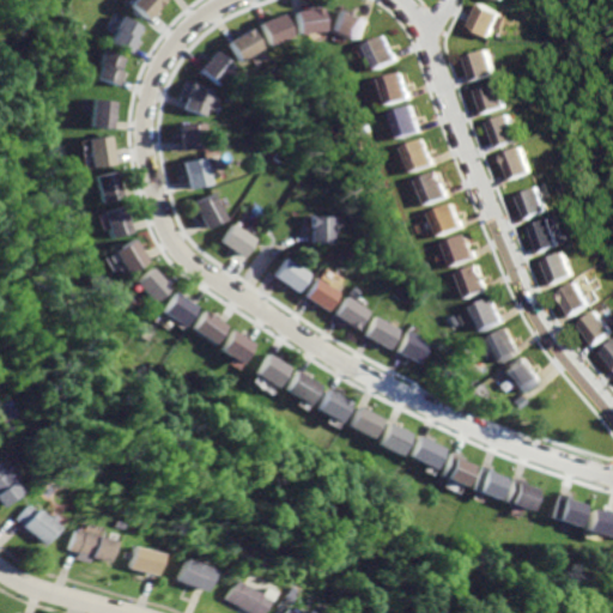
[(135,0),(132,5),(149,19),(165,0),(135,0)]
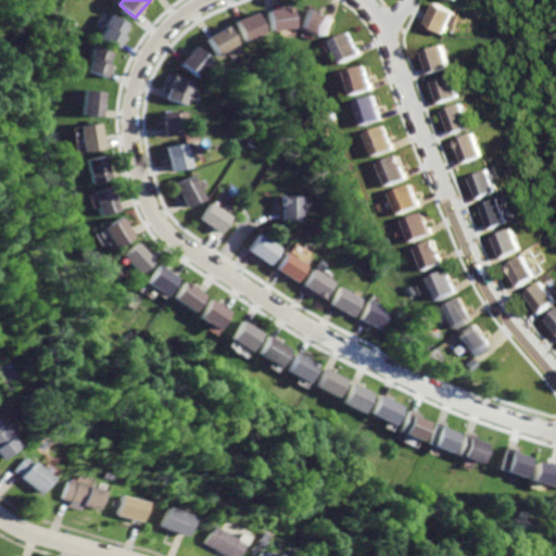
[(439,2),(428,23),(446,33),(457,13),(439,2)]
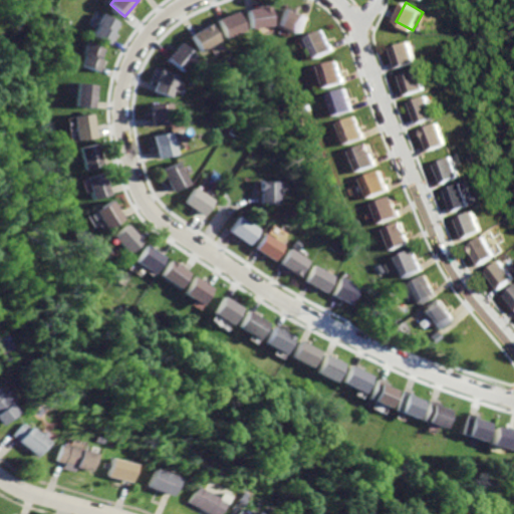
[(270,5),(272,24),(251,27),(249,9),(270,5)]
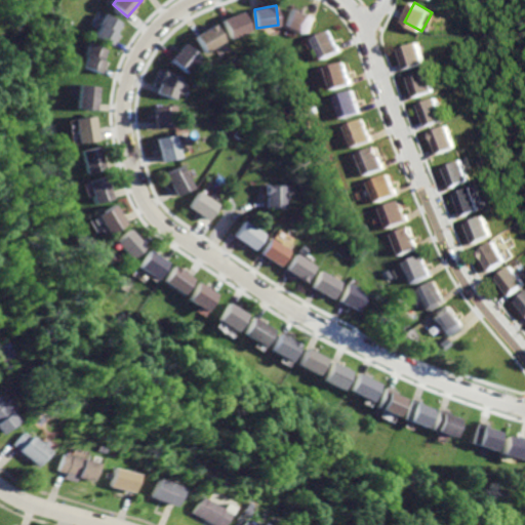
[(291,7),(284,25),(306,33),(313,16),(291,7)]
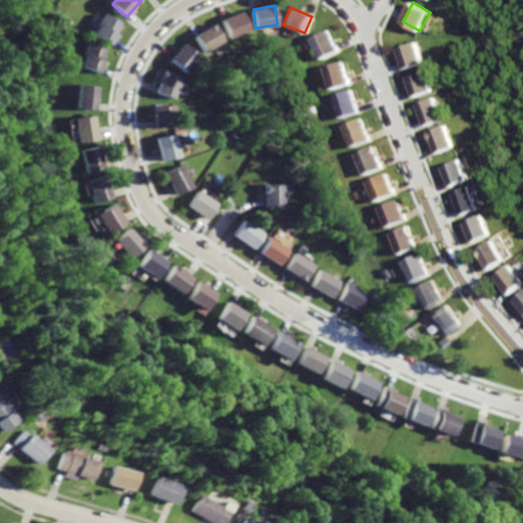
[(241,10),(222,18),(230,37),(249,29),(241,10)]
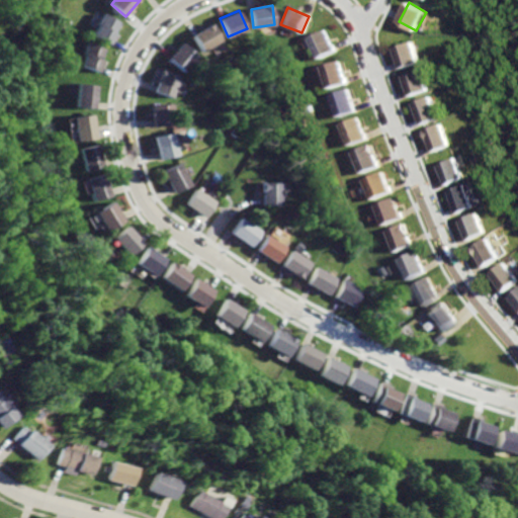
[(105,13),(94,34),(109,42),(120,21),(105,13)]
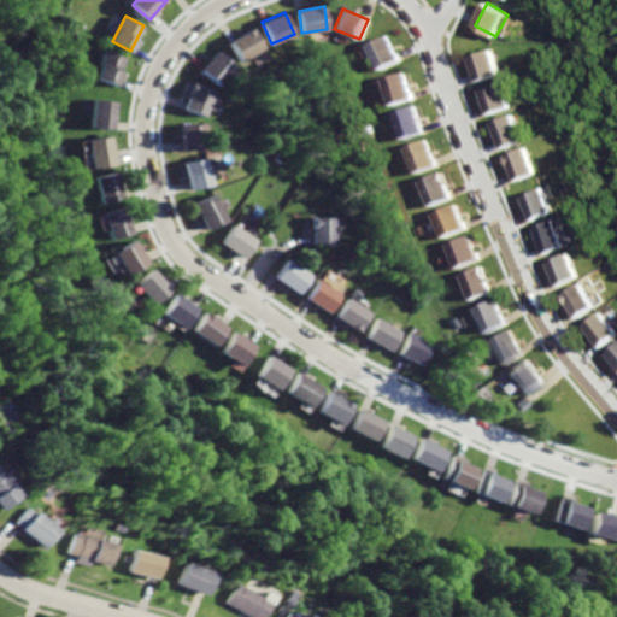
[(252,27),(229,40),(240,59),(264,46),(252,27)]
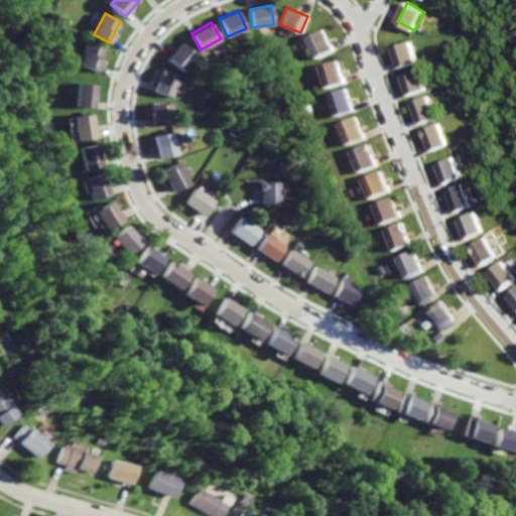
[(324,29),(307,38),(318,58),(336,50),(324,29)]
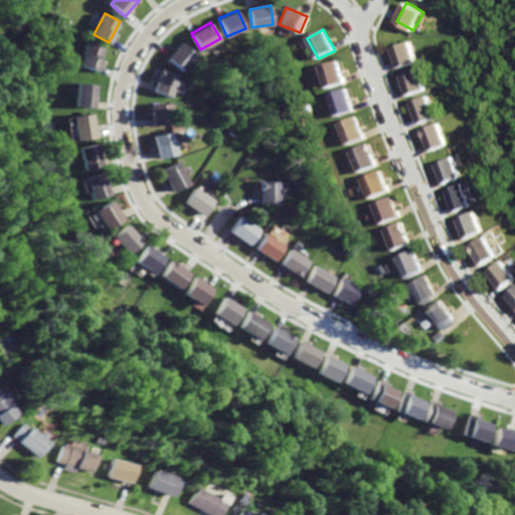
[(88,41),(79,64),(98,70),(106,47),(88,41)]
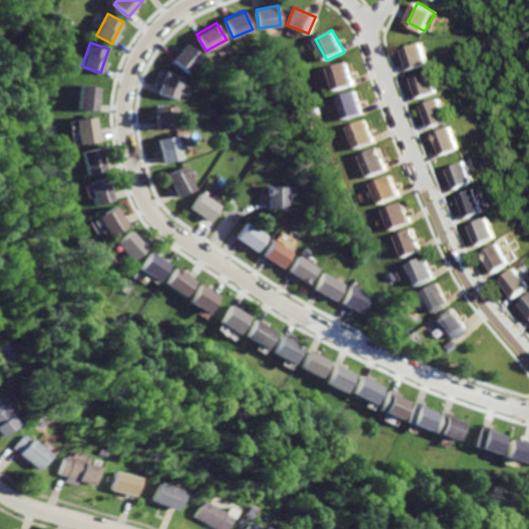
[(186,42),(173,59),(189,73),(204,58),(186,42)]
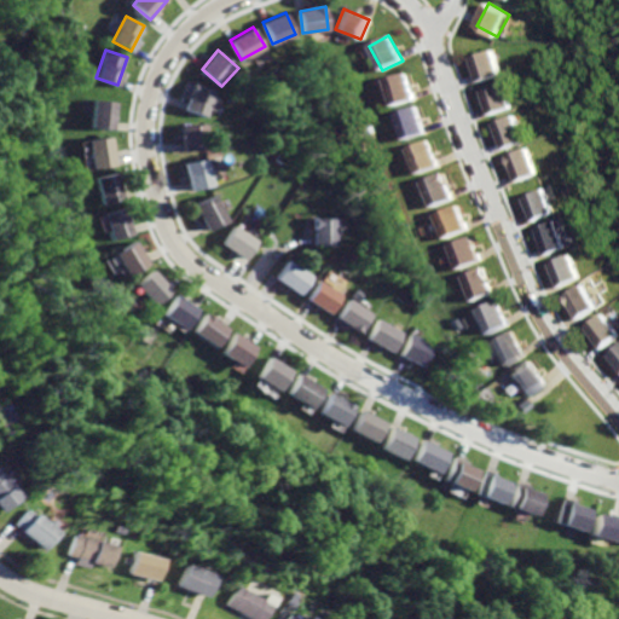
[(472,57),(479,81),(503,74),(495,50),(472,57)]
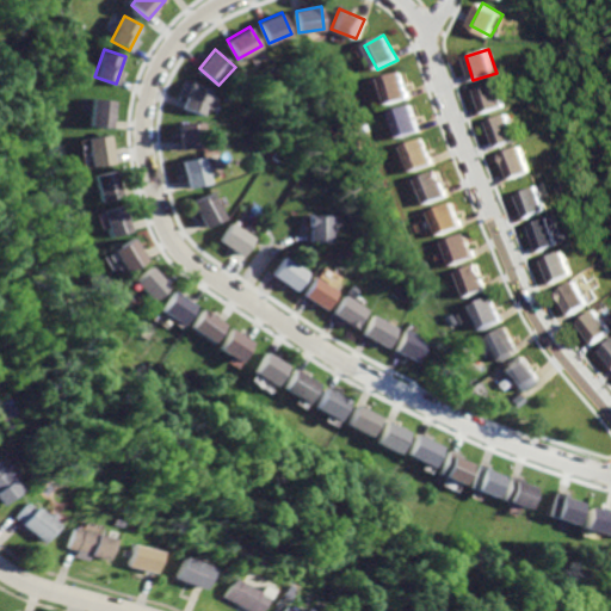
[(401,72),(380,79),(388,104),(409,98),(401,72)]
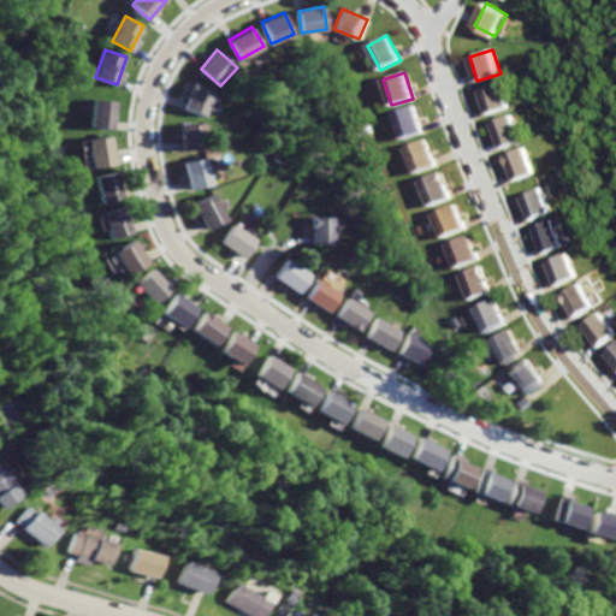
[(194,82),(184,108),(205,116),(214,89),(194,82)]
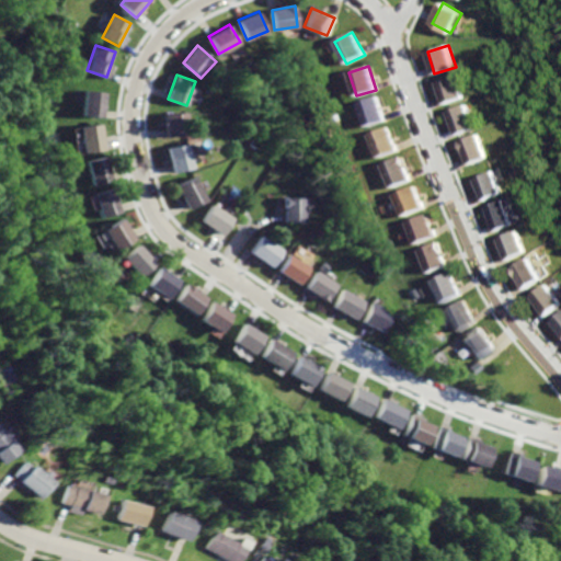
[(437,81),(445,103),(466,96),(458,75),(437,81)]
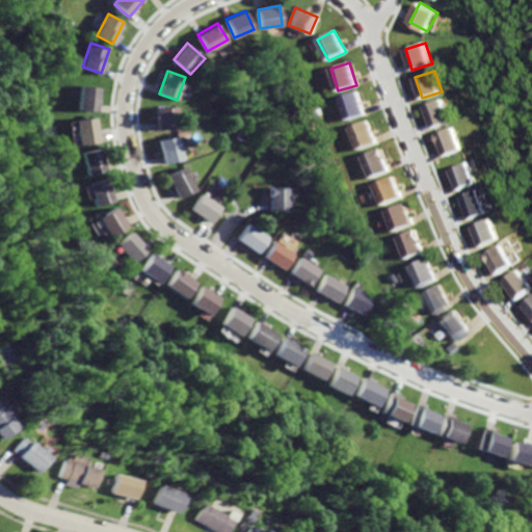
[(81,85),(78,108),(97,110),(100,87),(81,85)]
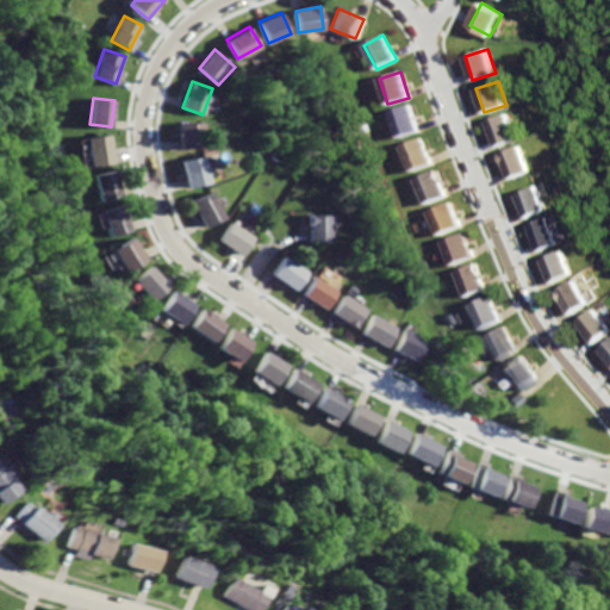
[(411,105),(390,111),(398,137),(419,130),(411,105)]
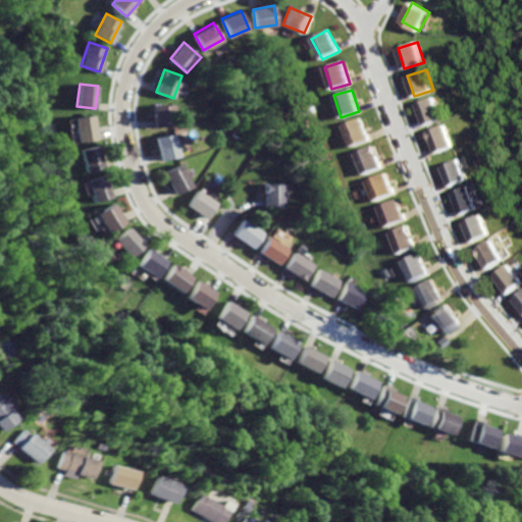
[(433,98),(416,104),(425,125),(441,119),(433,98)]
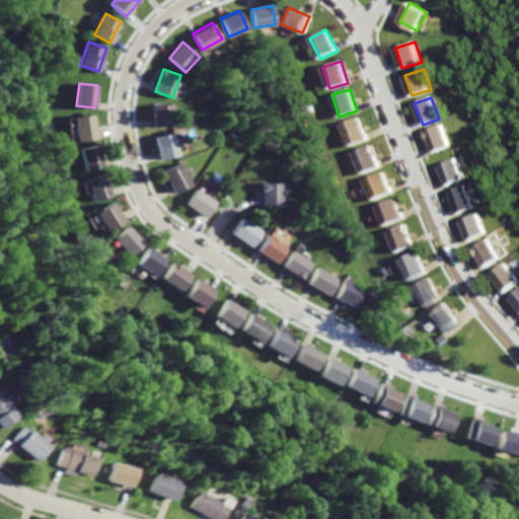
[(151,104),(153,126),(174,125),(173,103),(151,104)]
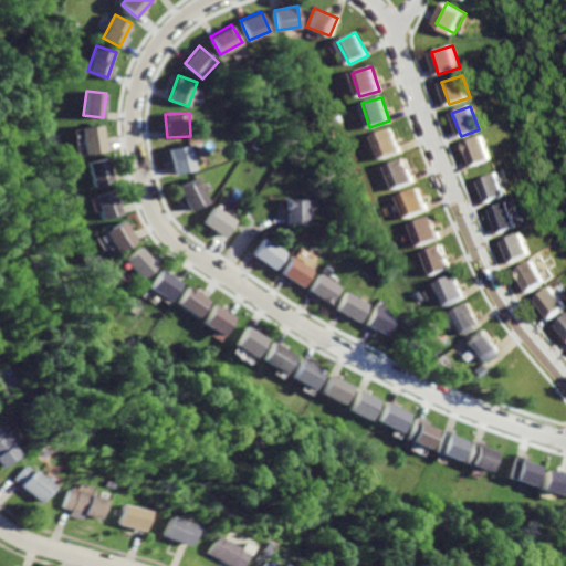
[(81,127),(85,153),(106,150),(102,125),(81,127)]
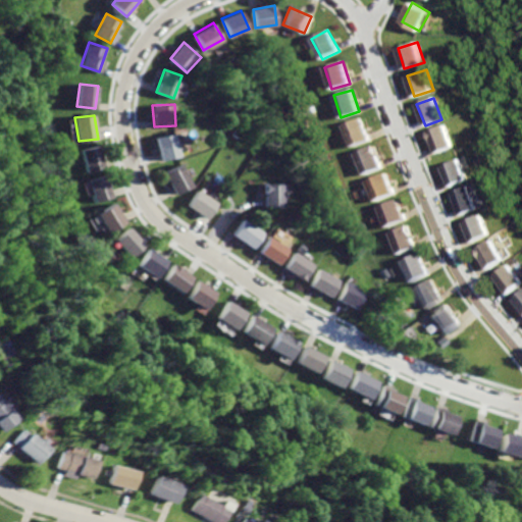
[(360,118),(343,124),(352,146),(368,140),(360,118)]
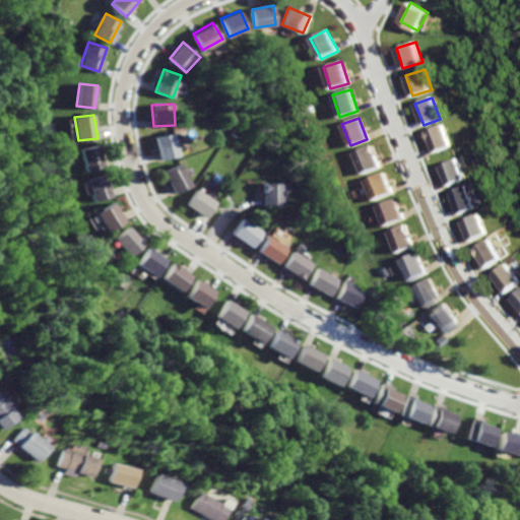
[(442,126),(427,132),(435,152),(450,146),(442,126)]
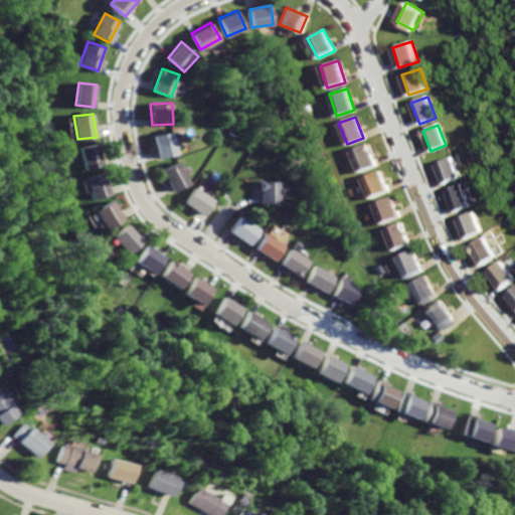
[(154,136),(158,157),(176,153),(172,132),(154,136)]
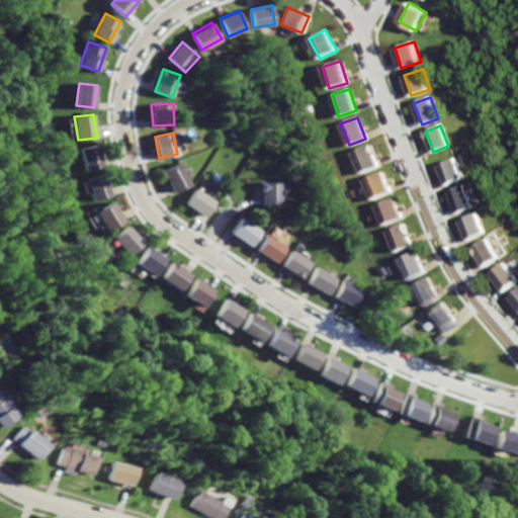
[(80,149),(85,171),(102,167),(97,145),(80,149)]
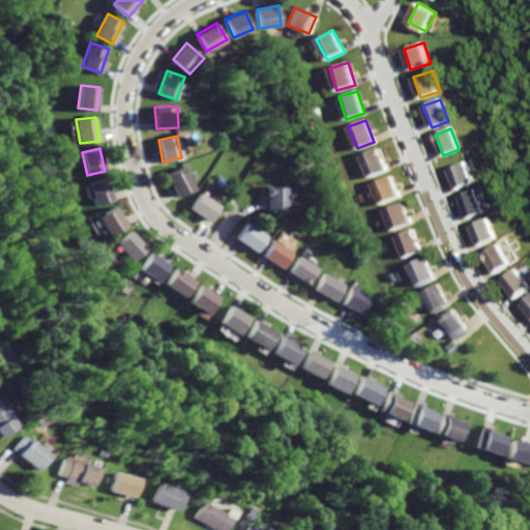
[(377,148),(360,154),(369,176),(385,169),(377,148)]
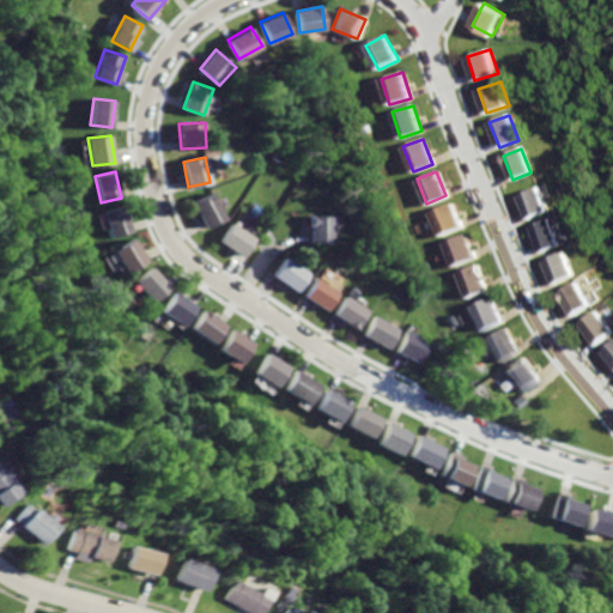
[(540,187),(519,196),(528,219),(550,211),(540,187)]
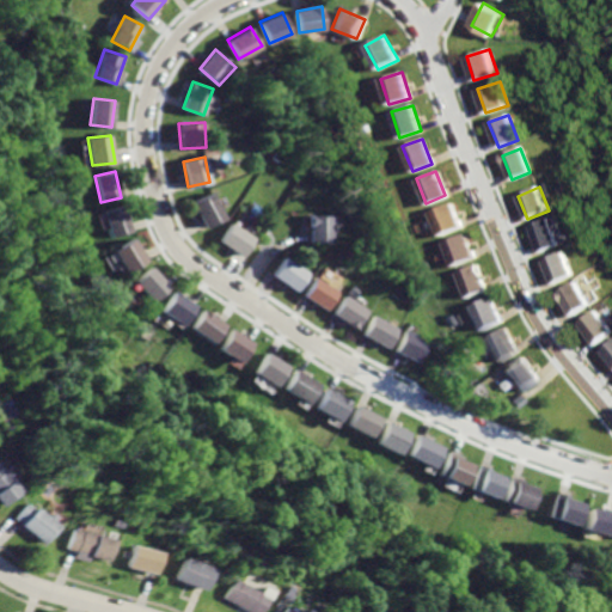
[(212,191),(193,201),(206,227),(224,218),(212,191)]
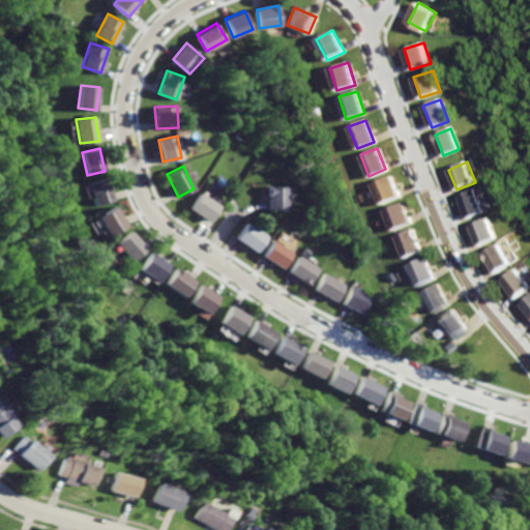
[(389,175),(370,183),(379,204),(398,196),(389,175)]
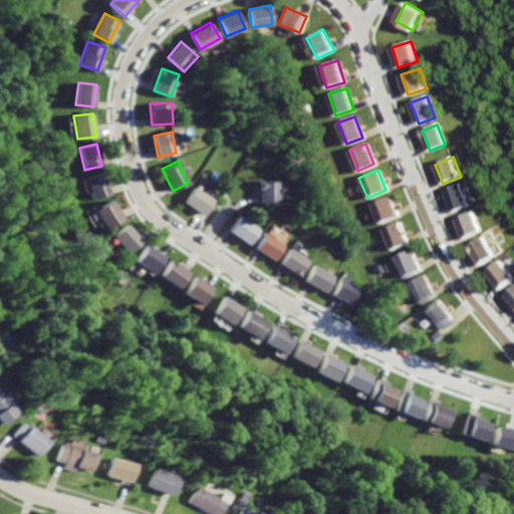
[(103,173),(85,178),(91,200),(109,194),(103,173)]
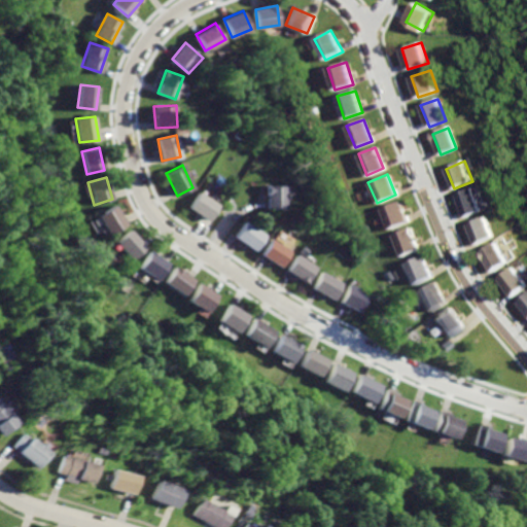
[(270,184),(269,203),(269,207),(288,208),(288,185),(270,184)]
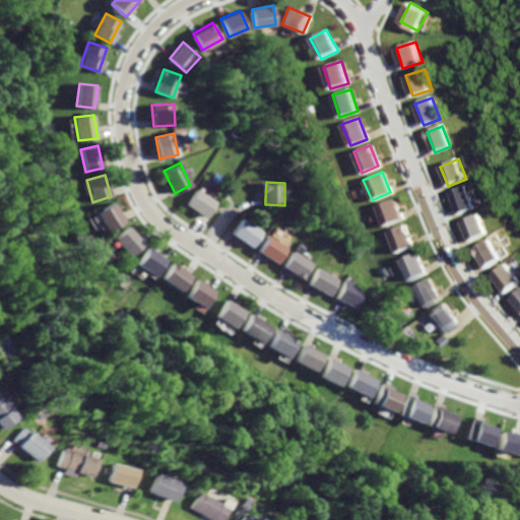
[(469,185),(451,193),(460,215),(478,208),(469,185)]
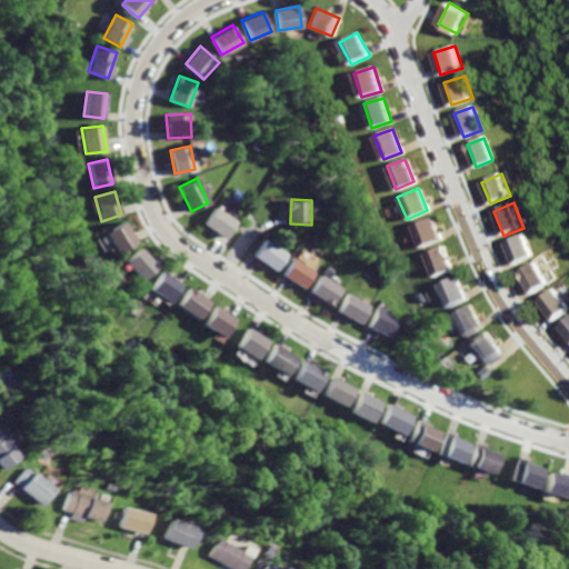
[(217,207),(205,225),(225,238),(237,220),(217,207)]
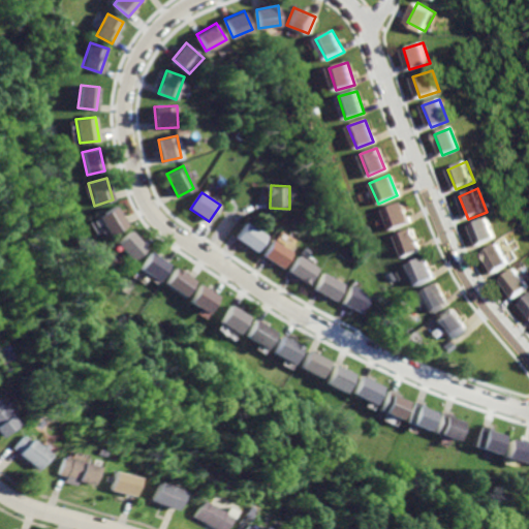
[(400,201),(381,210),(390,230),(409,222),(400,201)]
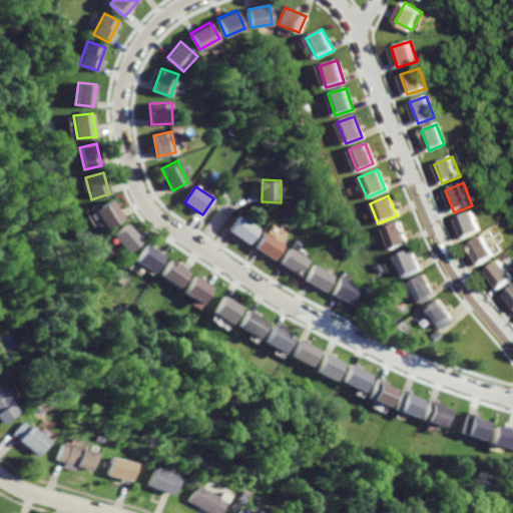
[(113,199),(95,210),(106,228),(123,218),(113,199)]
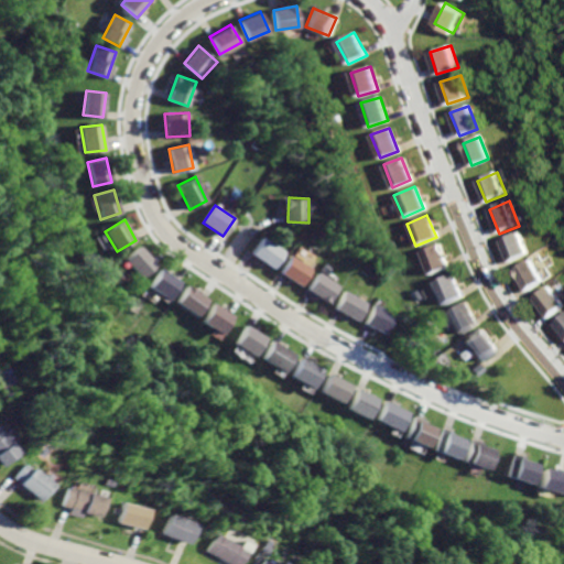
[(523,231),(503,240),(512,261),(532,252),(523,231)]
